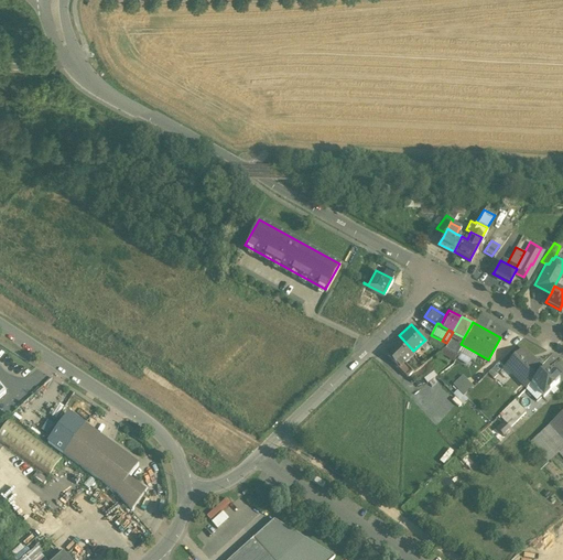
[(464,337),(453,332),(446,343),(443,346),(455,354),(461,344),(464,337)]
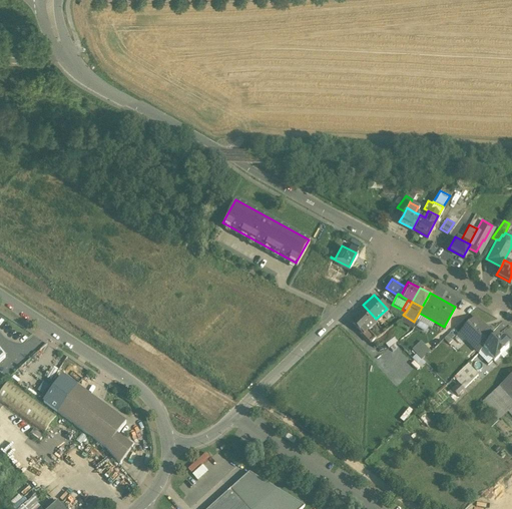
[(376,319),(363,305),(352,316),(365,330),(367,328),(376,319)]
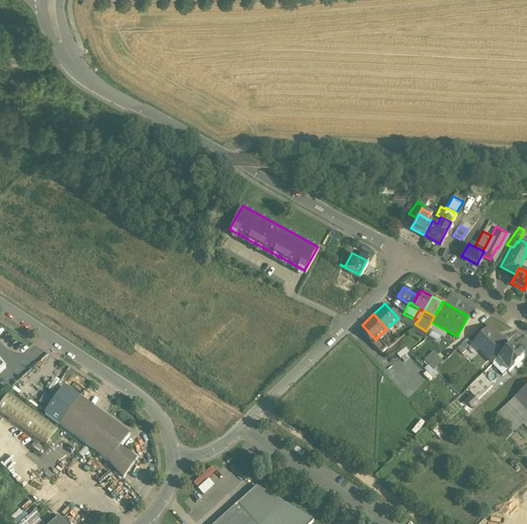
[(414,319),(403,314),(400,319),(412,326),(415,324),(418,321),(414,319)]
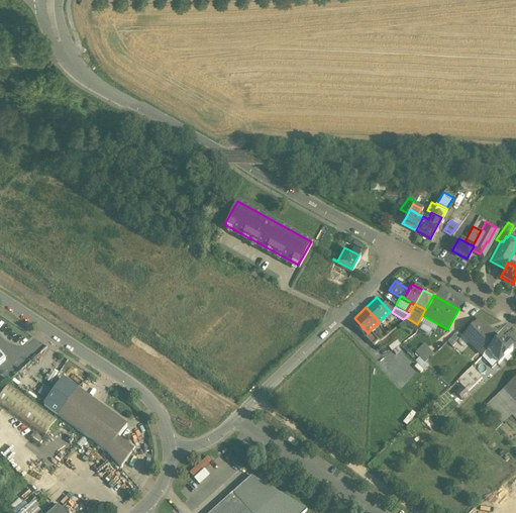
[(498,337),(478,317),(462,333),(482,353),(487,349),(498,337)]
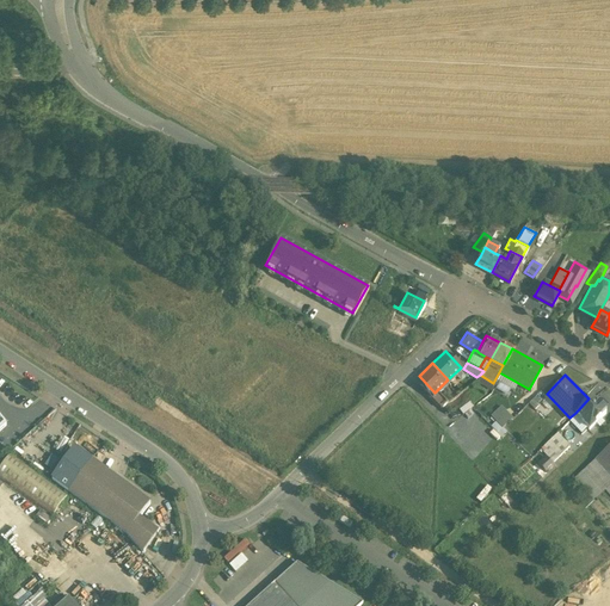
[(435,393),(419,376),(414,381),(439,406),(447,400),(437,390),(435,393)]
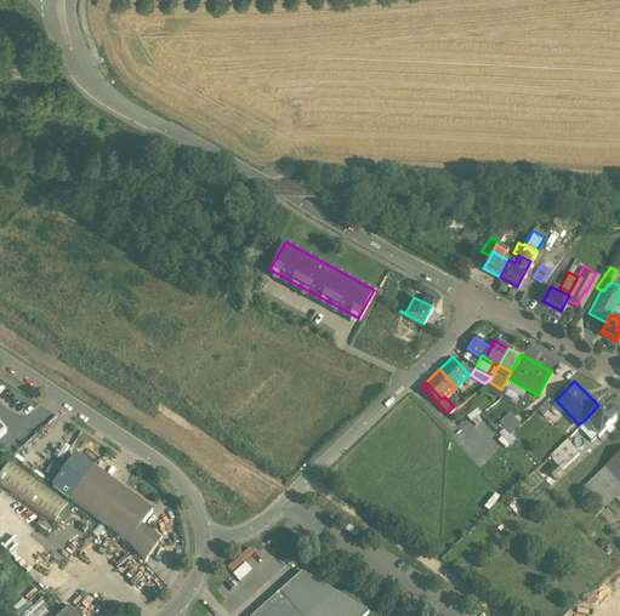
[(606,410),(599,404),(598,405),(585,420),(590,425),(589,426),(597,433),(603,427),(603,428),(608,423),(614,417),(607,409),(606,410)]
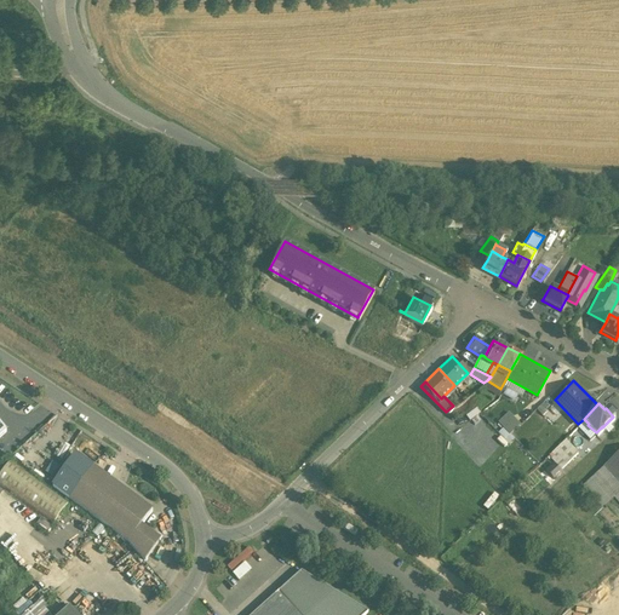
[(475,404),(464,413),(468,418),(479,409),(475,404)]
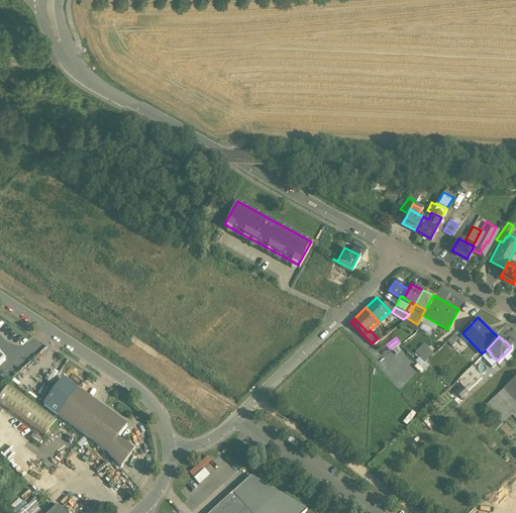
[(423,341),(414,349),(418,354),(427,346),(423,341)]
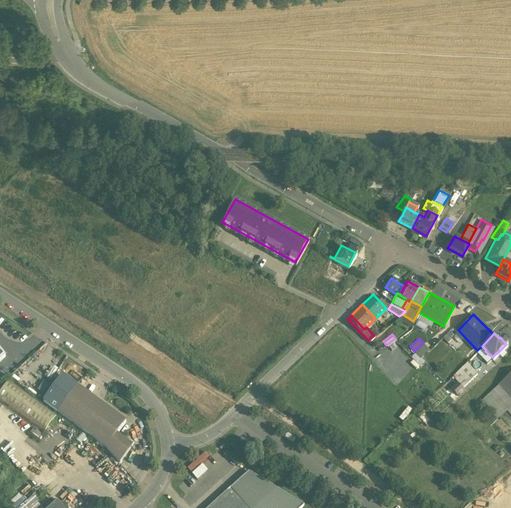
[(423,343),(414,351),(420,356),(428,348),(423,343)]
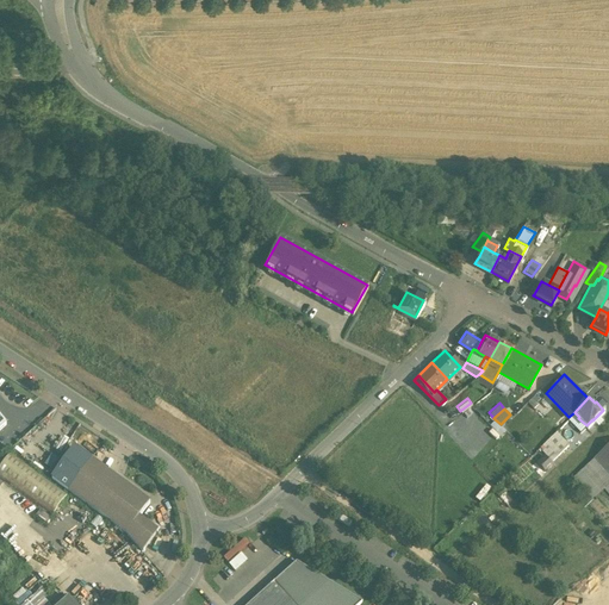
[(567,443),(555,430),(539,444),(552,457),(567,443)]
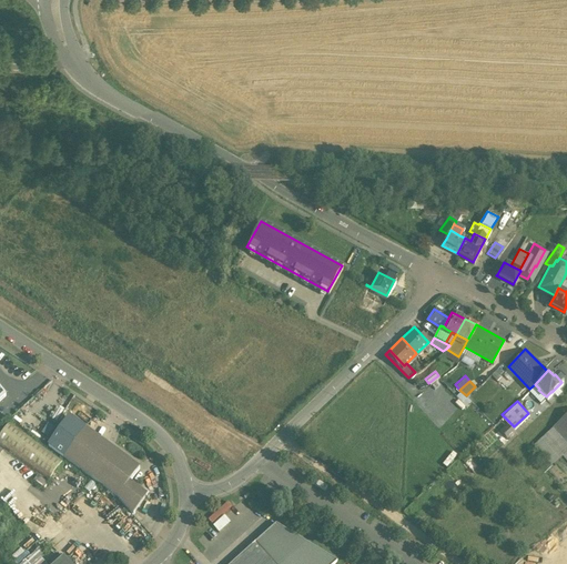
[(566,412),(553,425),(566,441),(566,412)]
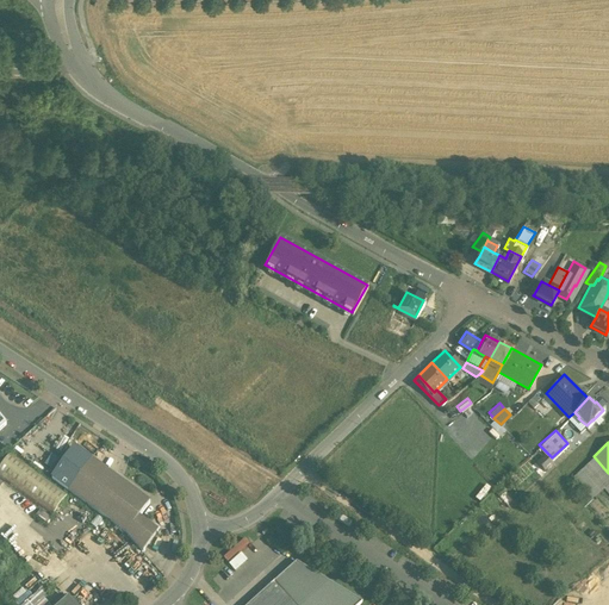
[(66,492),(10,450),(0,462),(0,475),(50,512),(66,492)]
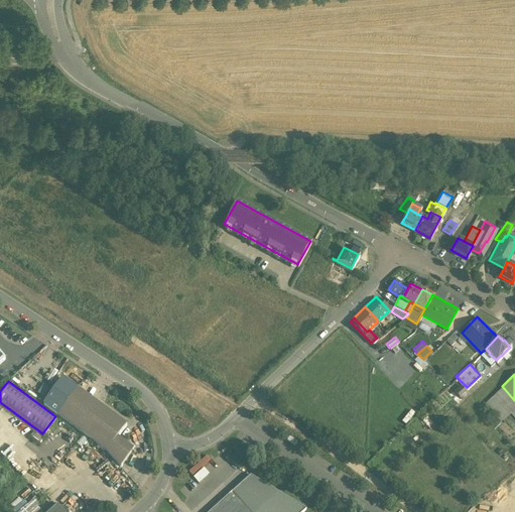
[(39,382),(35,391),(41,394),(45,385),(39,382)]
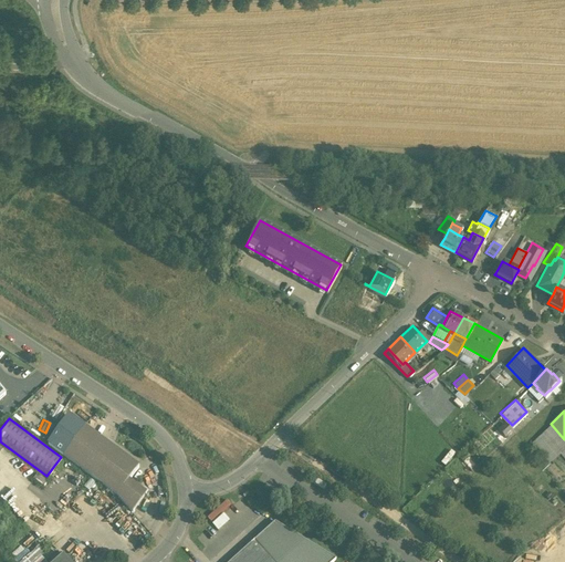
[(505,422),(498,428),(503,435),(511,427),(505,422)]
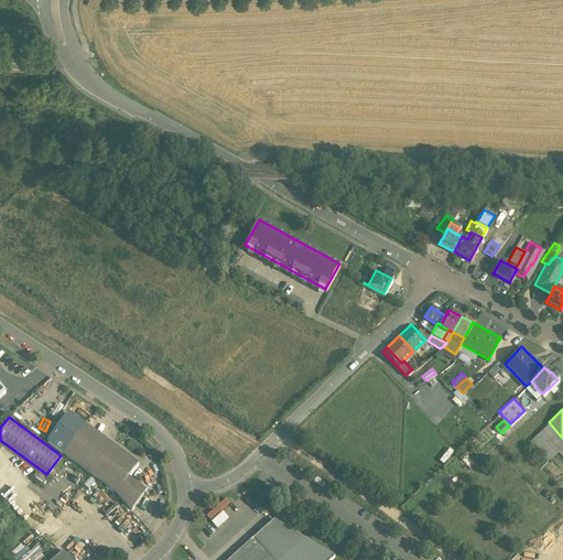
[(138,462),(84,422),(62,452),(115,492),(130,509),(145,488),(128,476),(138,462)]
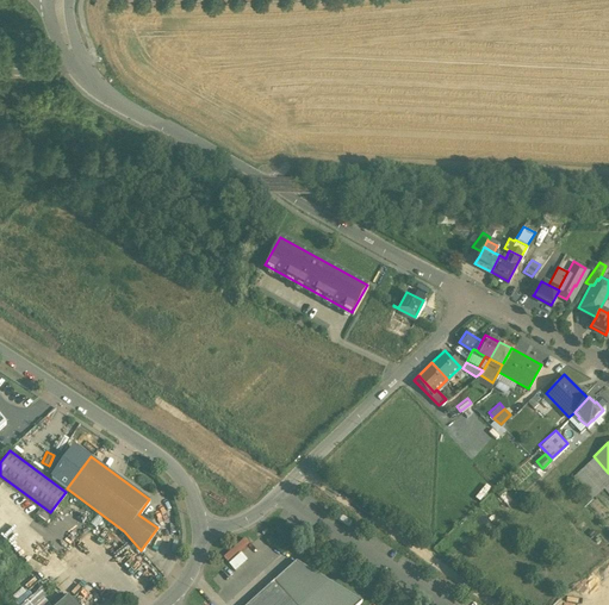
[(608,479),(608,473),(594,456),(573,473),(592,494),(602,486),(608,479)]
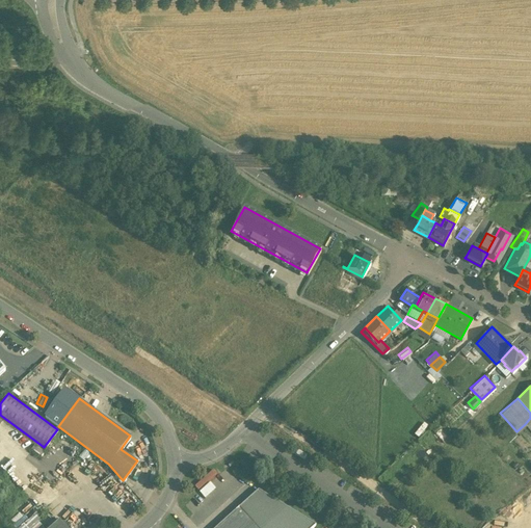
[(420,419),(413,431),(417,434),(425,422),(420,419)]
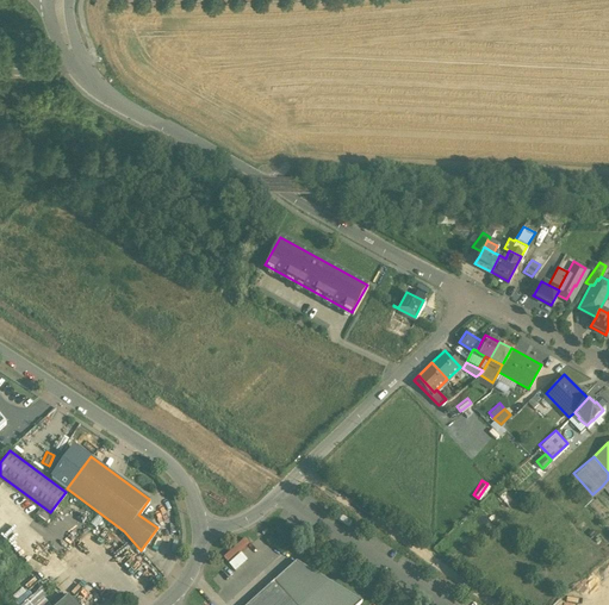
[(50,515),(38,507),(35,512),(45,521),(50,515)]
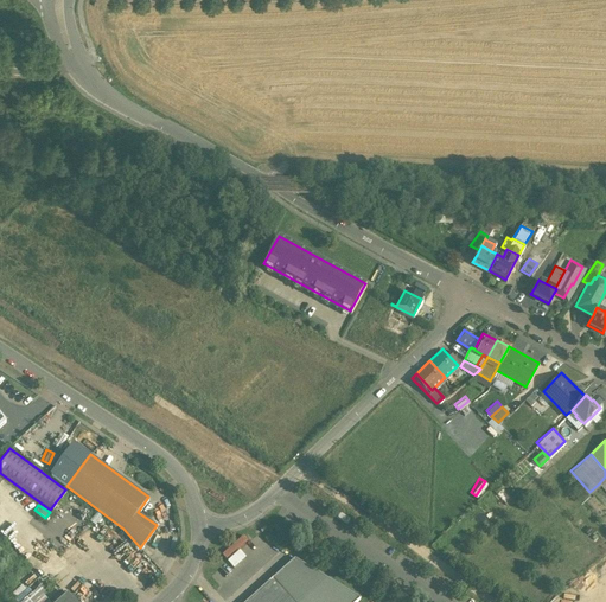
[(351,601),(358,596),(293,556),(272,576),(295,601),(351,601)]
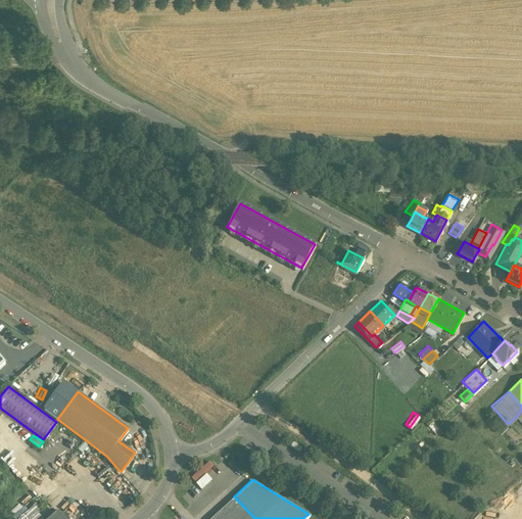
[(254,518),(234,497),(208,518),(254,518)]
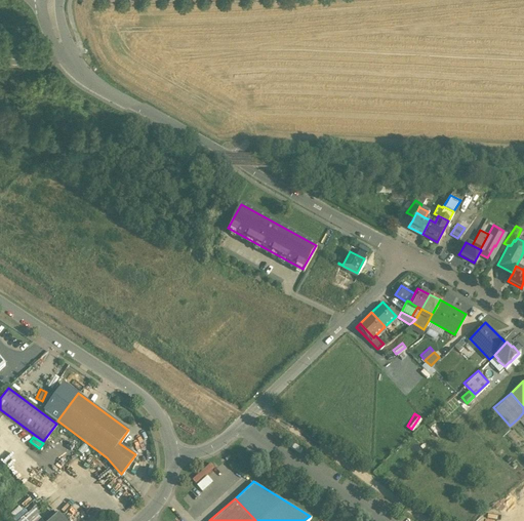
[(65,520),(57,512),(47,520),(65,520)]
